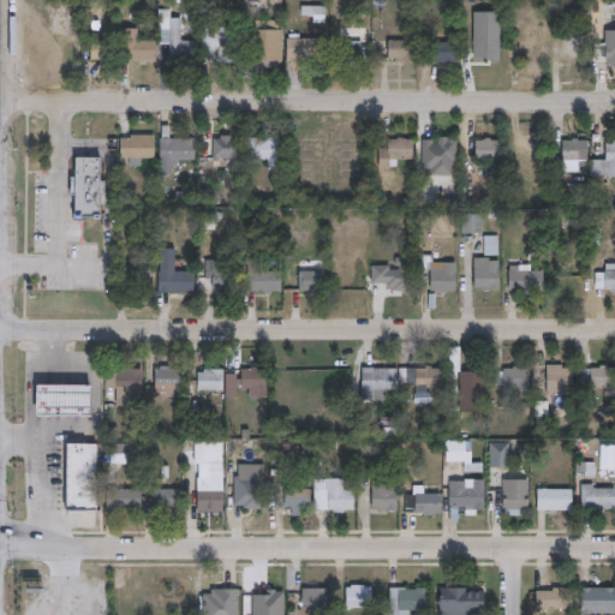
[(473,61),(500,61),(500,11),(473,11),(473,61)]
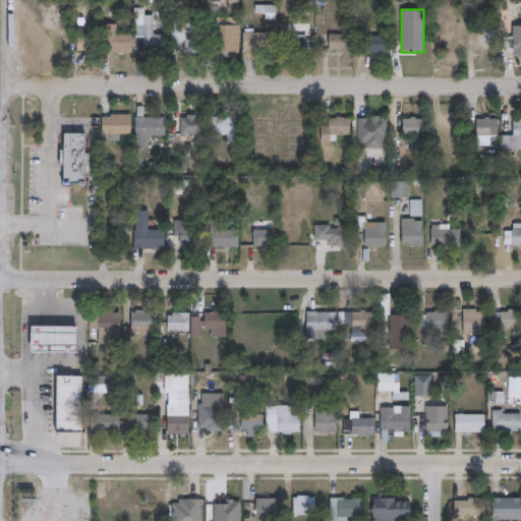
[(167,36),(167,53),(145,52),(146,16),(155,16),(155,35),(167,36)]
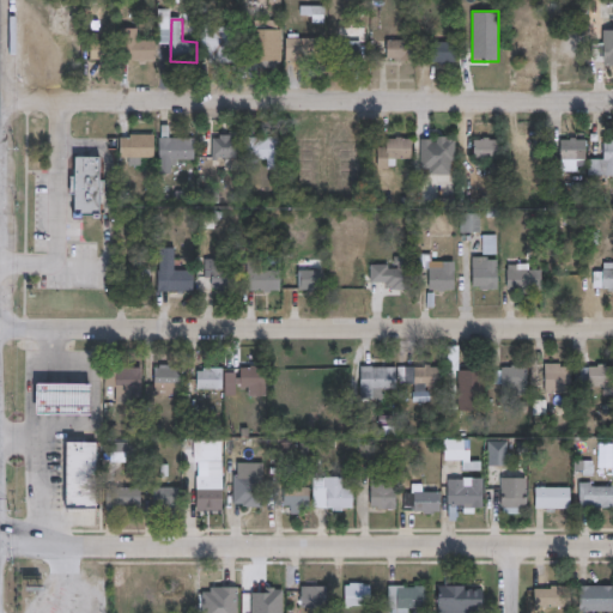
[(280,20),(280,30),(284,30),(284,68),(260,68),(260,78),(250,78),(250,61),(244,61),(244,29),(255,29),(255,20),(280,20)]
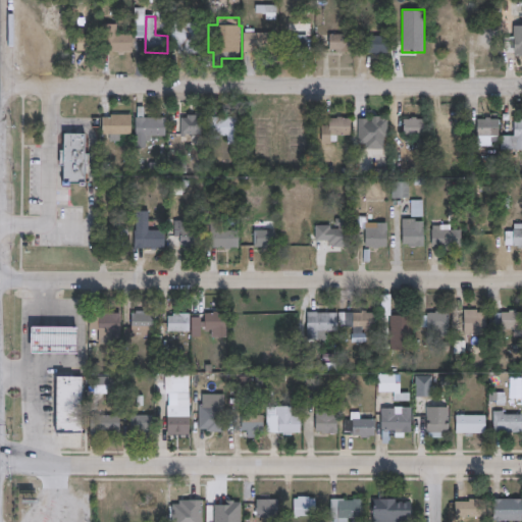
[(183,20),(183,23),(205,23),(205,55),(180,55),(180,47),(173,47),(173,19),(183,20)]
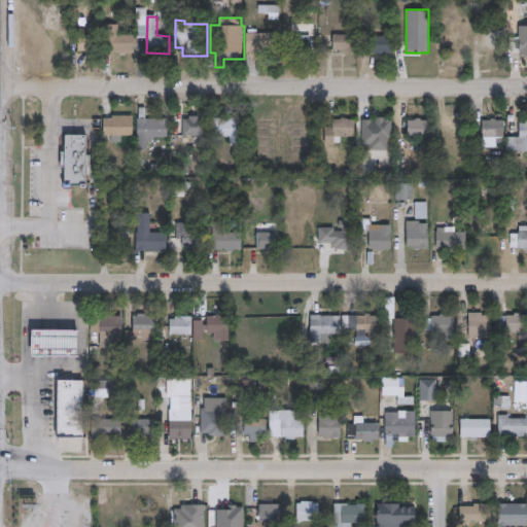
[(311,24),(311,39),(317,39),(317,53),(311,53),(311,59),(299,59),(299,53),(292,54),(292,36),(303,35),(302,24),(311,24)]
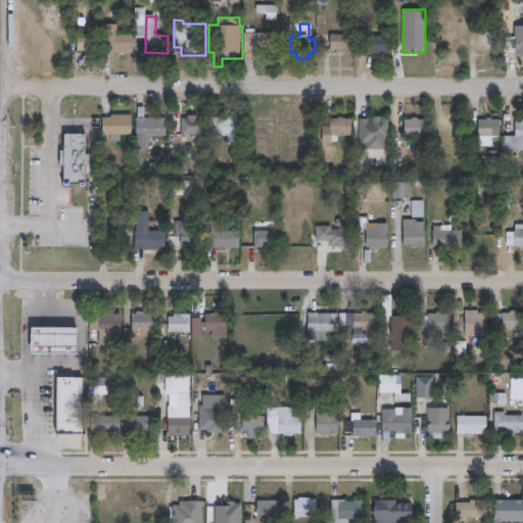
[(119,25),(119,35),(134,35),(134,52),(103,52),(103,25),(119,25)]
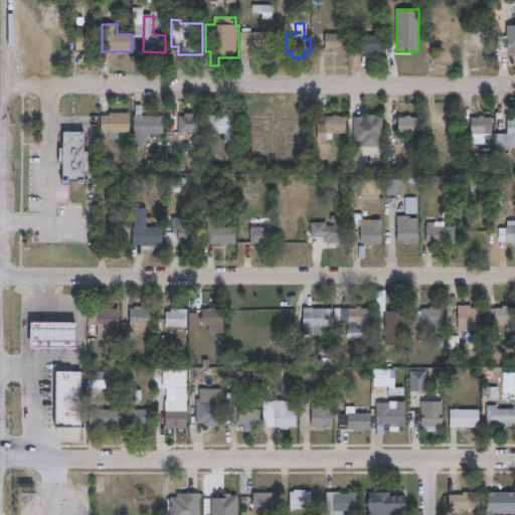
[(99,35),(99,50),(78,50),(78,41),(70,40),(70,28),(86,29),(86,35),(99,35)]
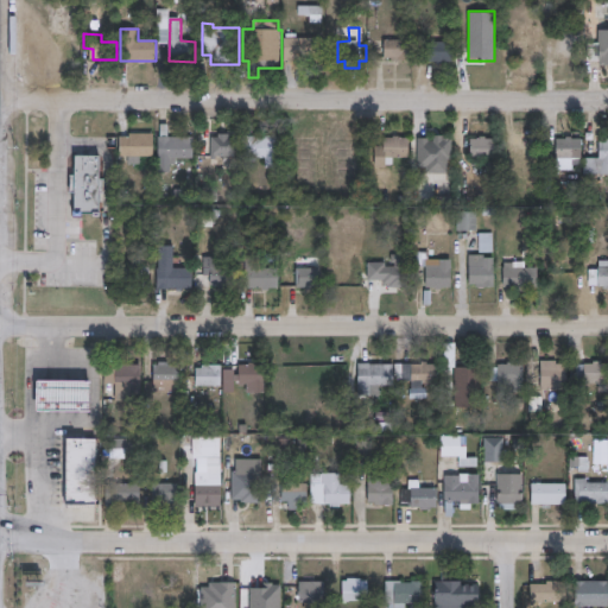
[(325,39),(325,62),(285,62),(286,39),(290,39),(290,35),(297,35),(297,38),(325,39)]
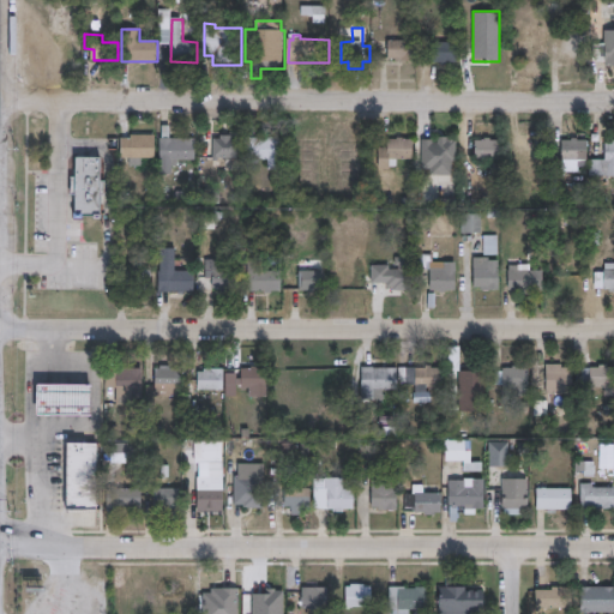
[(461,43),(459,64),(449,62),(449,65),(444,65),(444,62),(433,62),(434,40),(440,40),(440,43),(461,43)]
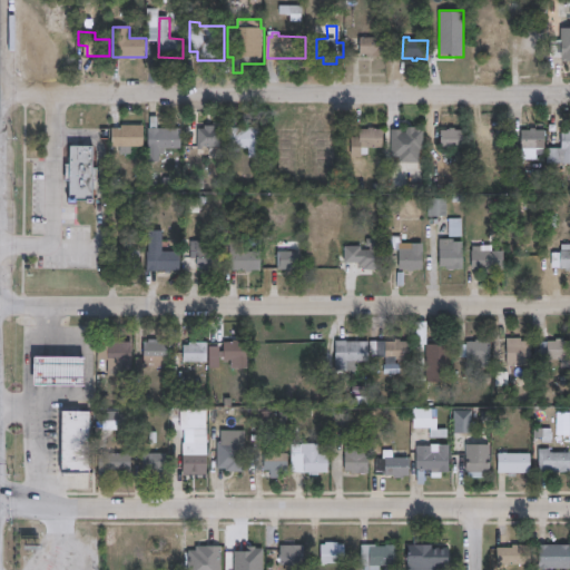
[(385,38),(385,58),(369,58),(369,56),(362,56),(362,38),(385,38)]
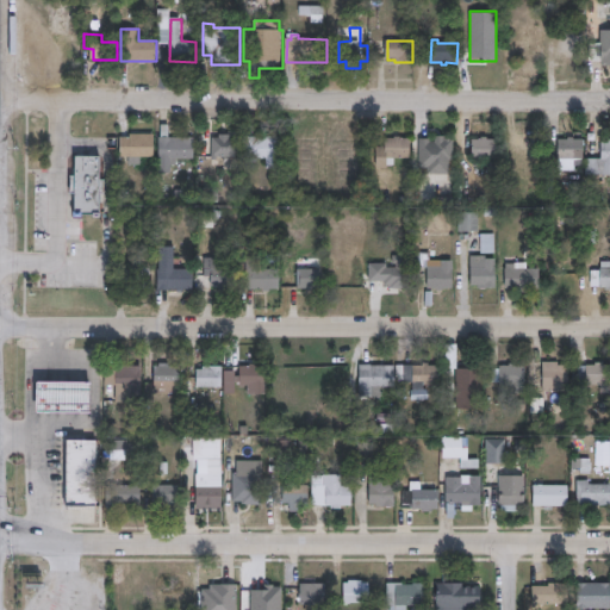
[(609,66),(605,66),(605,61),(592,61),(592,43),(604,43),(609,43),(609,66)]
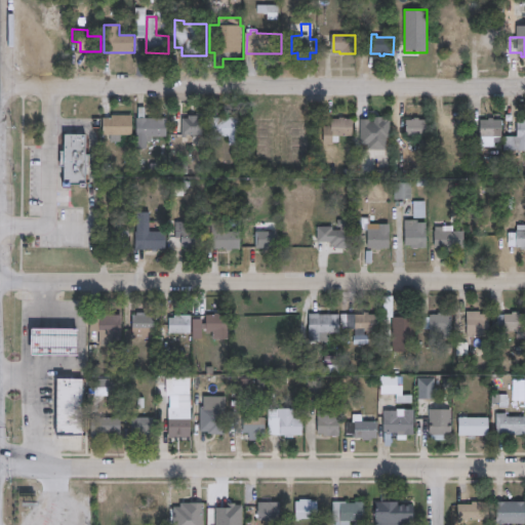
[(146,108),(146,118),(168,118),(168,137),(148,137),(148,149),(136,149),(136,119),(138,119),(138,108),(146,108)]
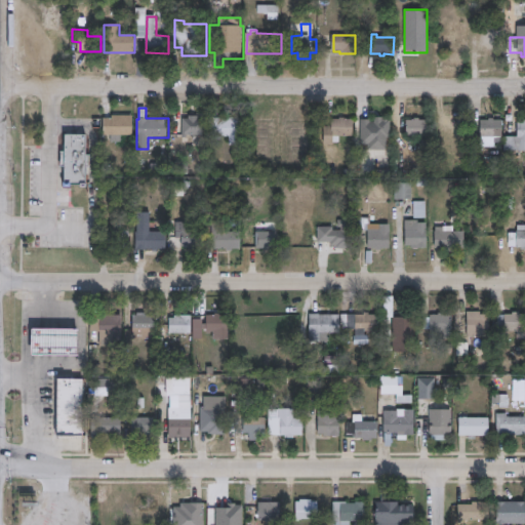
[(125,116),(125,118),(133,119),(133,135),(112,135),(112,118),(116,118),(116,116),(125,116)]
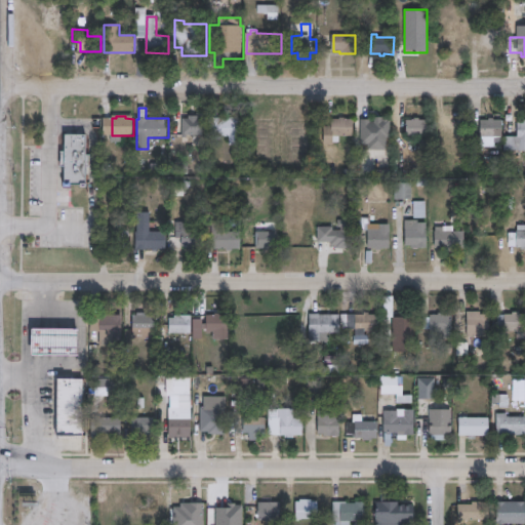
[(197,117),(197,119),(205,119),(205,136),(184,136),(184,119),(192,119),(192,117),(197,117)]
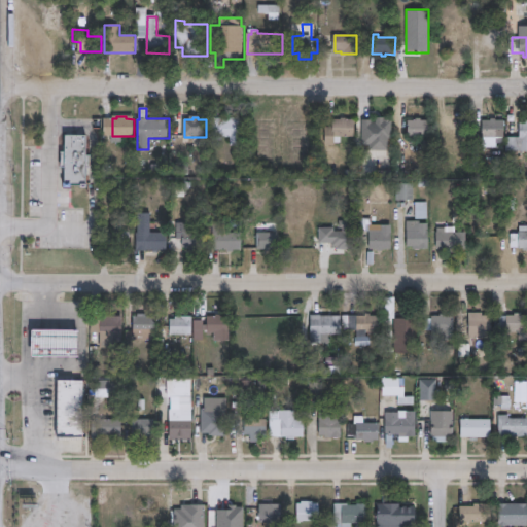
[(244,118),(243,147),(232,146),(232,137),(223,137),(223,141),(212,141),(213,118),(244,118)]
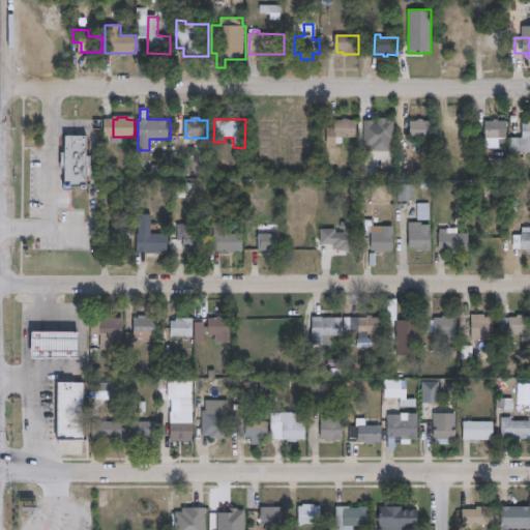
[(358,120),(358,138),(339,138),(339,147),(328,147),(328,128),(335,128),(335,120),(344,121),(344,119),(349,119),(349,120),(358,120)]
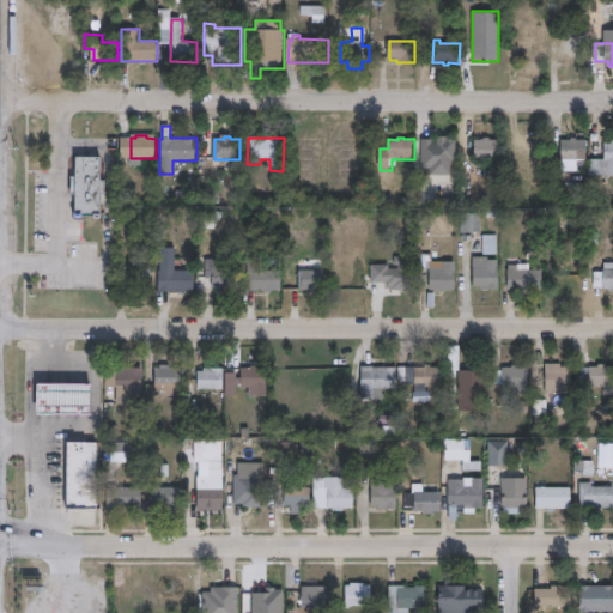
[(501,141),(501,161),(477,159),(477,141),(485,141),(485,139),(492,139),(492,140),(501,141)]
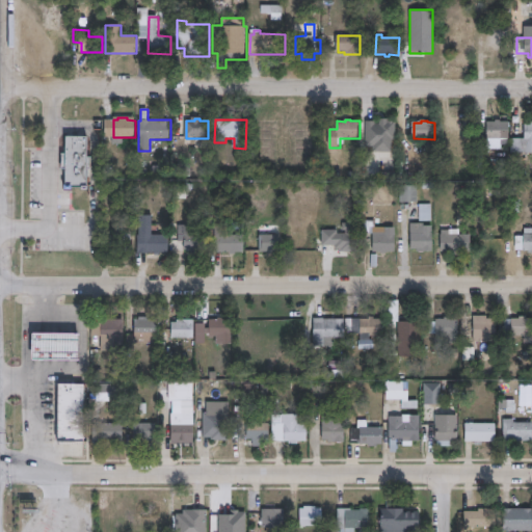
[(502,121),(502,122),(511,122),(511,139),(488,139),(488,123),(497,123),(497,121),(502,121)]
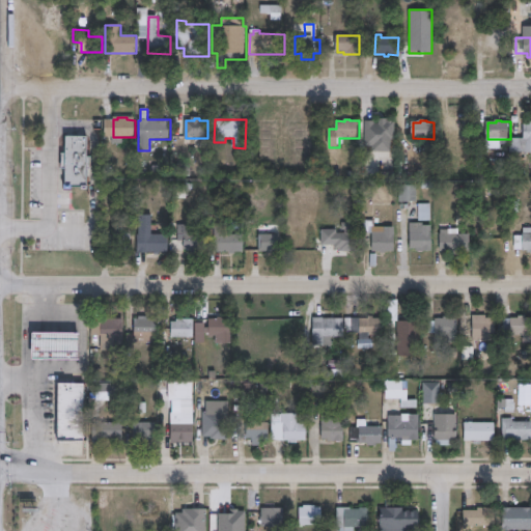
[(396,121),(396,140),(373,140),(373,123),(380,123),(380,121),(396,121)]
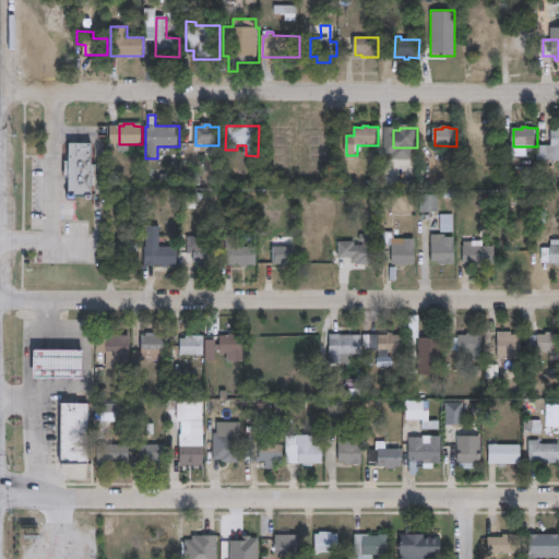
[(558,128),(558,161),(538,161),(538,145),(554,145),(554,131),(557,132),(557,128),(558,128)]
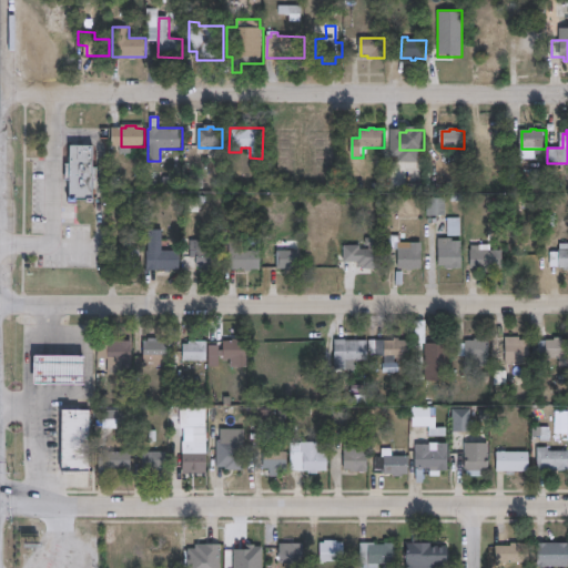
[(97,146),(95,169),(98,169),(100,169),(100,182),(98,182),(97,182),(95,203),(72,202),(72,181),(68,181),(68,164),(71,164),(72,146),(97,146)]
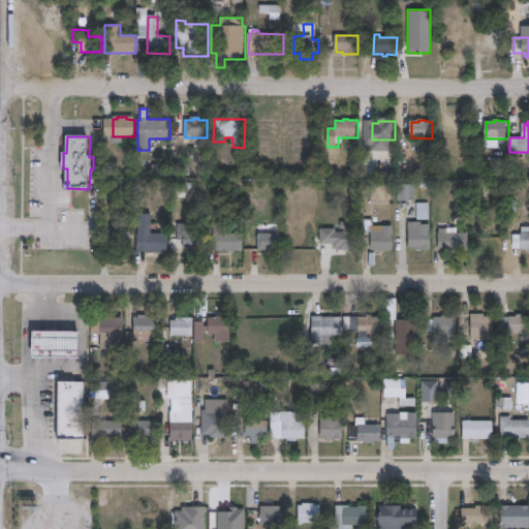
[(190,175),(175,175),(175,163),(190,163),(190,175)]
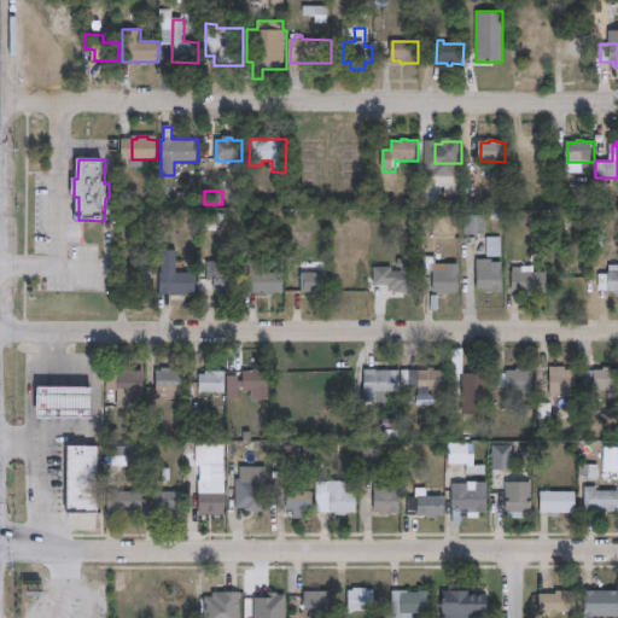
[(438,232),(419,232),(418,213),(437,211),(438,232)]
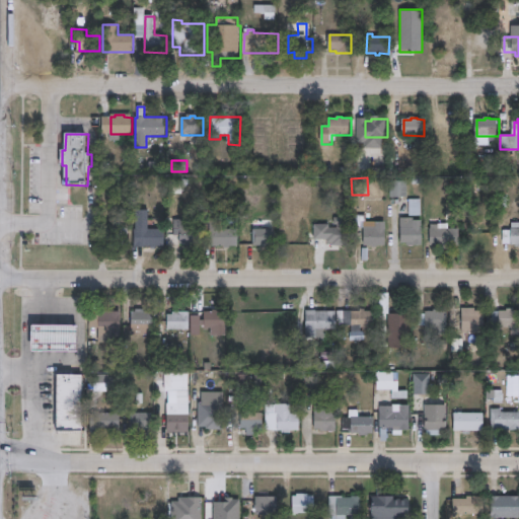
[(401,198),(401,204),(393,204),(393,198),(391,198),(390,181),(409,181),(409,198),(401,198)]
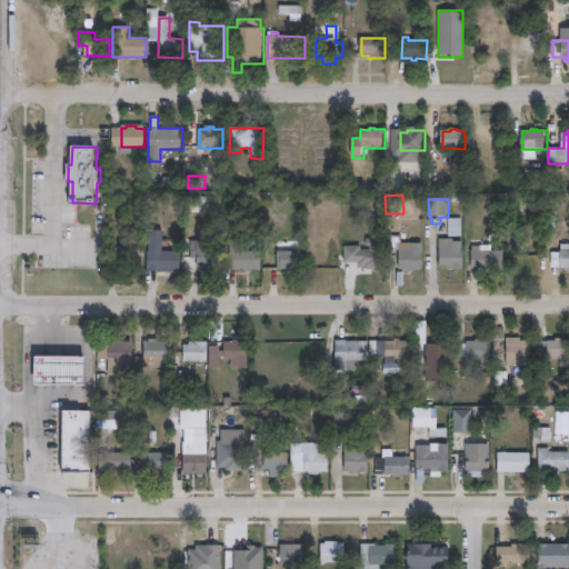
[(462,237),(450,237),(450,219),(462,219),(462,237)]
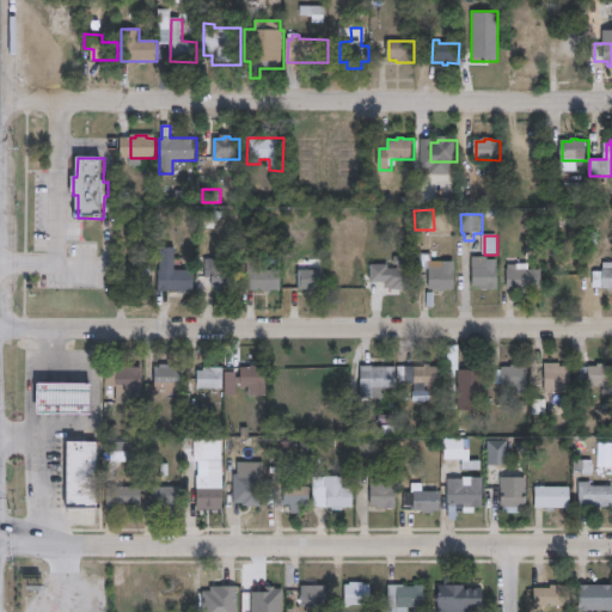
[(177,249),(177,270),(195,271),(195,292),(160,291),(160,270),(161,248),(177,249)]
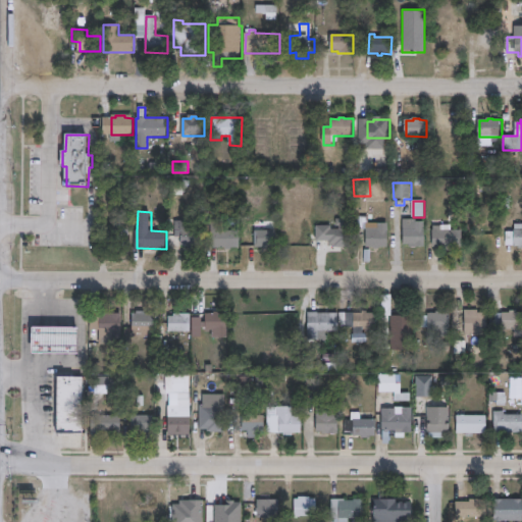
[(369,217),(369,223),(389,223),(388,248),(368,248),(368,229),(354,229),(354,217),(369,217)]
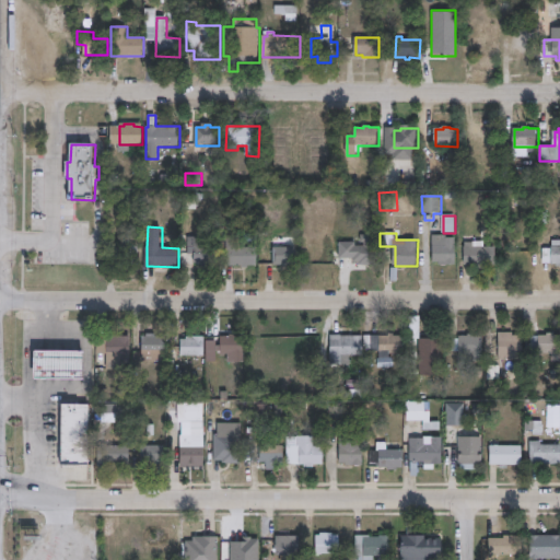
[(376,235),(376,266),(360,266),(360,264),(353,264),(353,259),(340,259),(340,243),(357,243),(357,246),(365,246),(365,244),(362,244),(362,235),(376,235)]
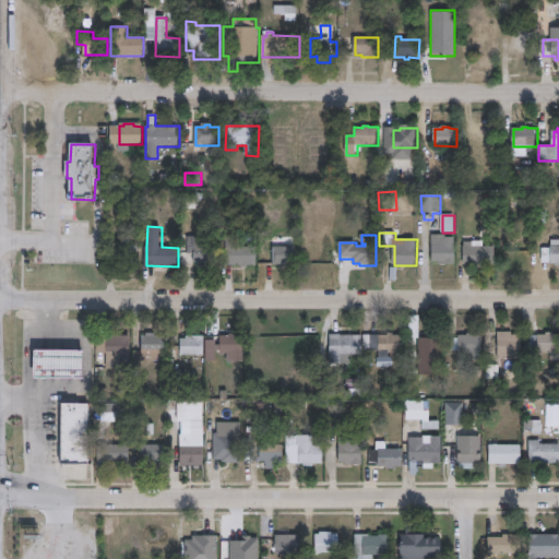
[(447,235),(447,238),(456,238),(456,265),(439,265),(439,263),(433,263),(432,236),(447,235)]
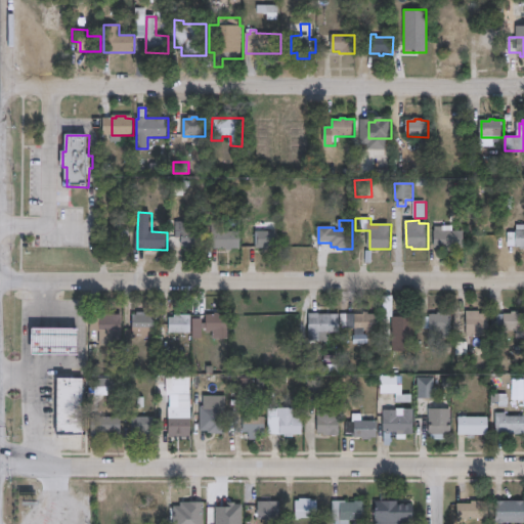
[(204,231),(204,249),(189,249),(189,247),(182,246),(183,231),(176,231),(177,222),(191,222),(190,231),(204,231)]
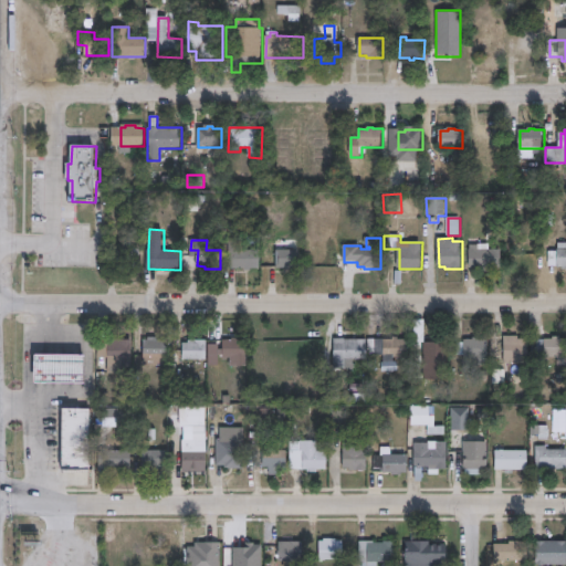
[(248,240),(248,250),(262,250),(262,269),(230,269),(230,240),(248,240)]
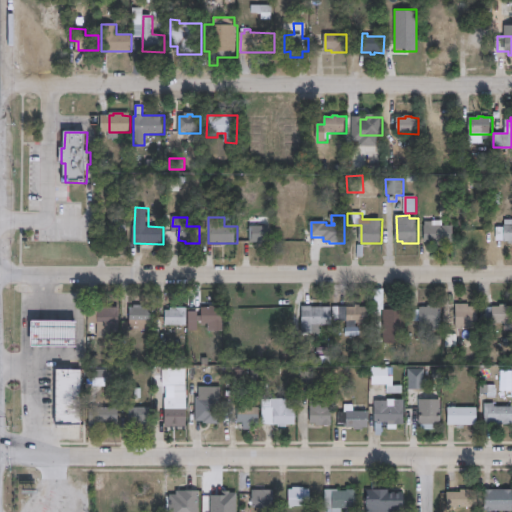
[(511,220),(511,243),(506,243),(506,239),(498,239),(498,228),(506,228),(506,220),(511,220)]
